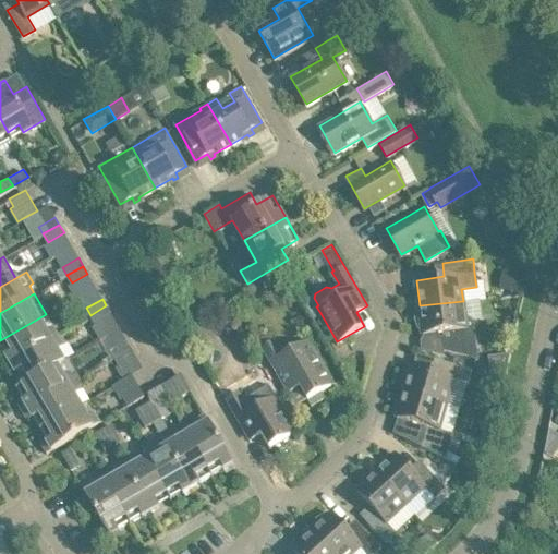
[(478,358),(476,339),(473,318),(464,314),(463,301),(420,305),(414,306),(414,308),(416,308),(415,310),(415,311),(414,313),(414,314),(414,317),(414,318),(414,321),(415,322),(415,324),(416,325),(417,327),(420,329),(423,329),(423,333),(441,330),(444,349),(478,358)]
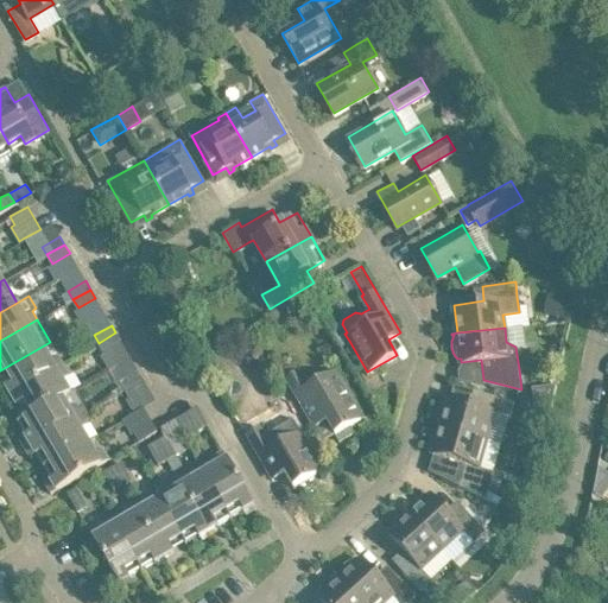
[(115,332),(99,343),(103,353),(121,342),(115,332)]
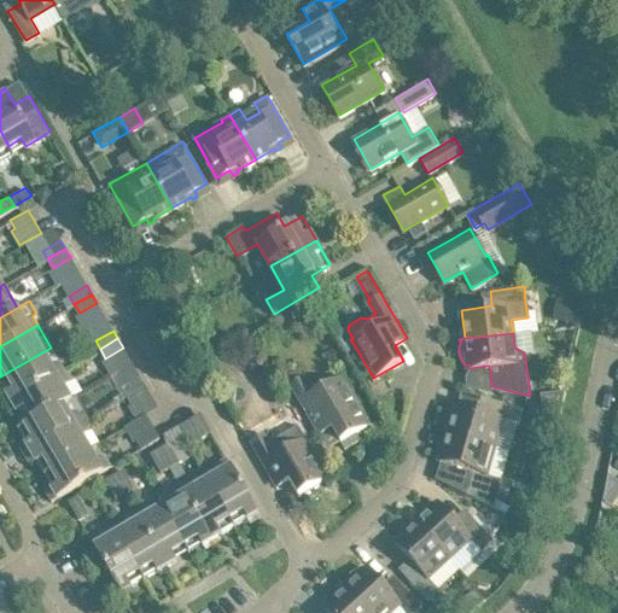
[(64,369),(51,348),(0,377),(0,393),(1,396),(7,392),(12,401),(64,369)]
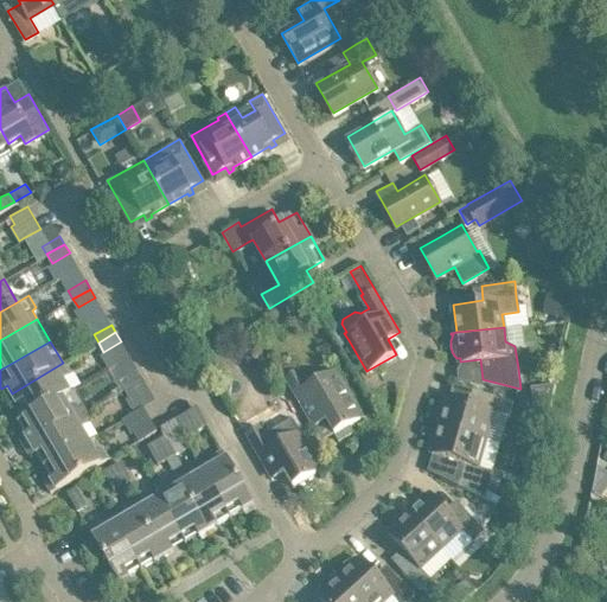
[(68,371),(63,363),(12,394),(18,403),(25,398),(32,410),(68,390),(61,377),(68,371)]
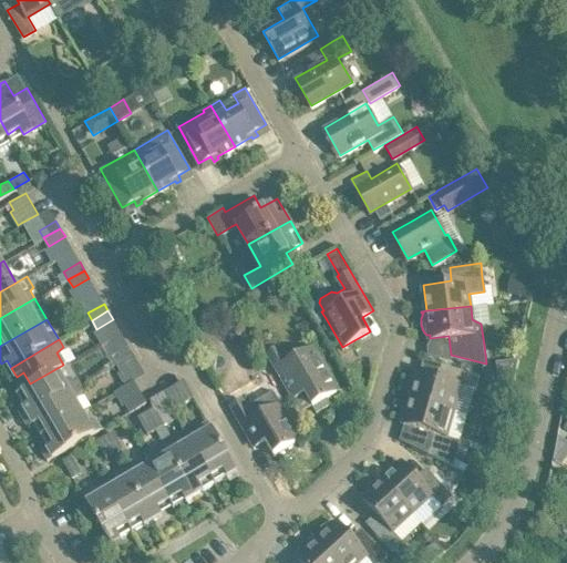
[(266,351),(275,367),(294,398),(305,391),(317,411),(331,403),(327,397),(340,389),(313,344),(288,359),(278,344),(266,351)]
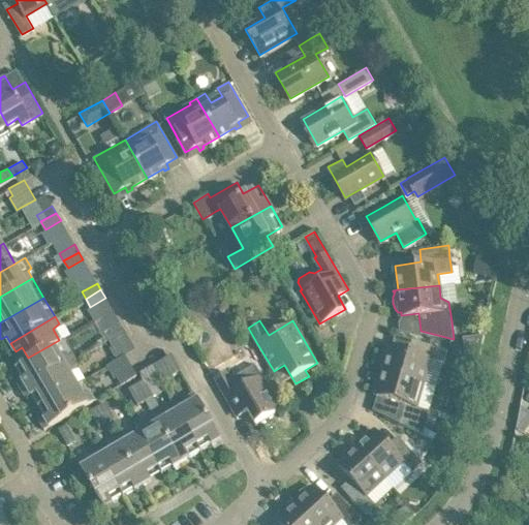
[(104,330),(109,338),(124,330),(119,321),(104,330)]
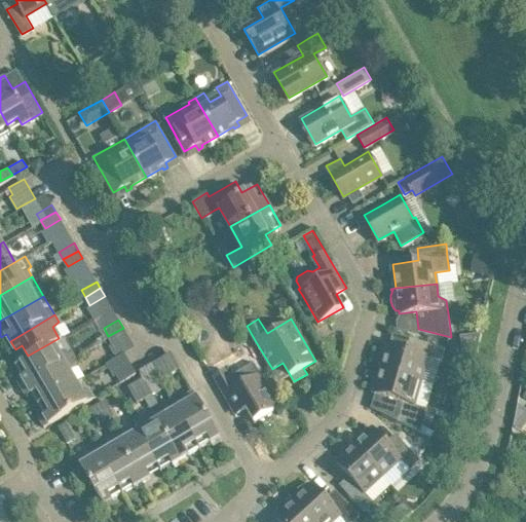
[(123,328),(108,336),(112,343),(127,334),(123,328)]
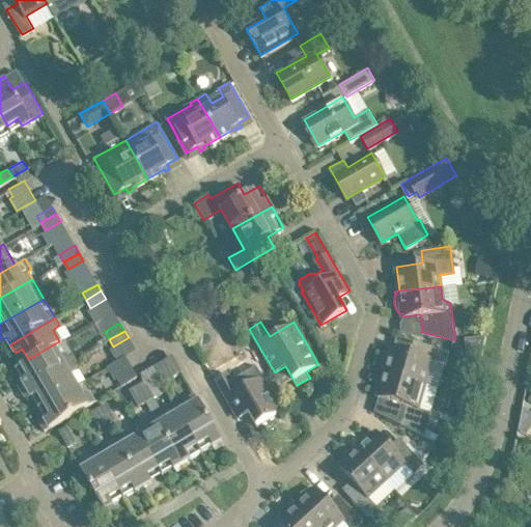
[(483,335),(465,337),(467,350),(482,354),(486,336),(483,336),(483,335)]
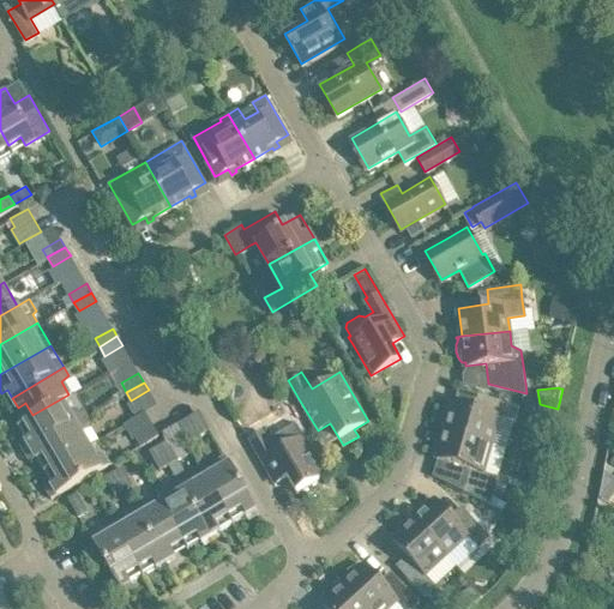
[(68,395),(32,415),(17,424),(30,447),(83,416),(78,409),(83,406),(73,391),(68,395)]
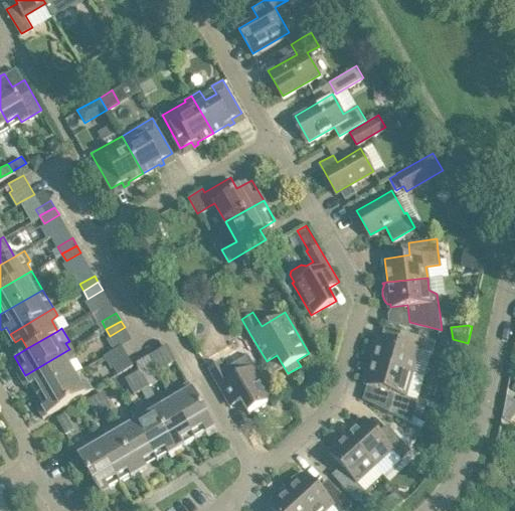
[(374,354),(373,360),(411,371),(418,348),(432,351),(436,339),(408,331),(404,343),(379,336),(379,338),(376,337),(373,339),(370,351),(371,353),(374,354)]
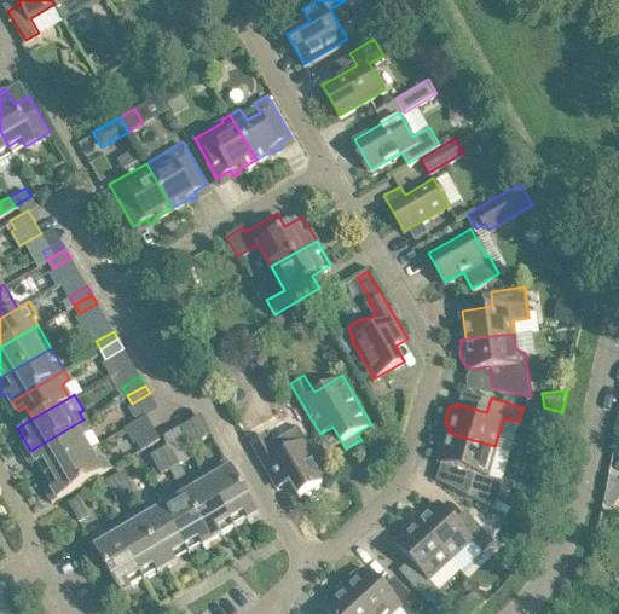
[(202,436),(210,430),(201,413),(191,418),(202,436)]
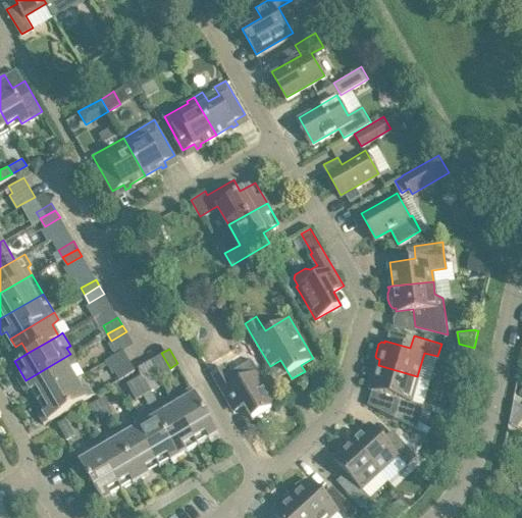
[(75,363),(70,354),(25,380),(37,399),(74,376),(69,367),(75,363)]
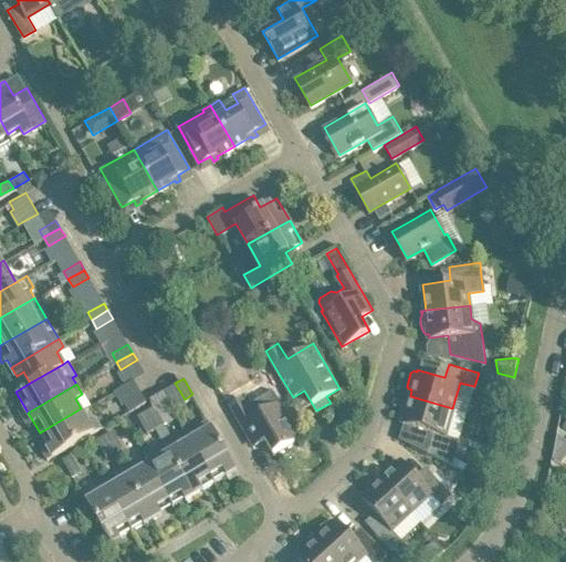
[(155,405),(146,410),(155,427),(177,413),(163,389),(150,397),(155,405)]
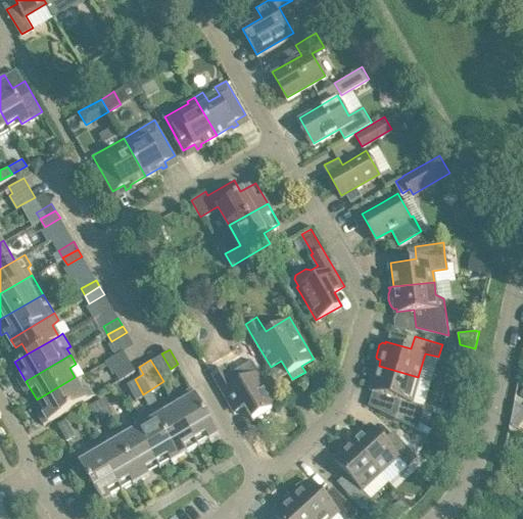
[(121,378),(135,369),(131,362),(115,371),(121,378)]
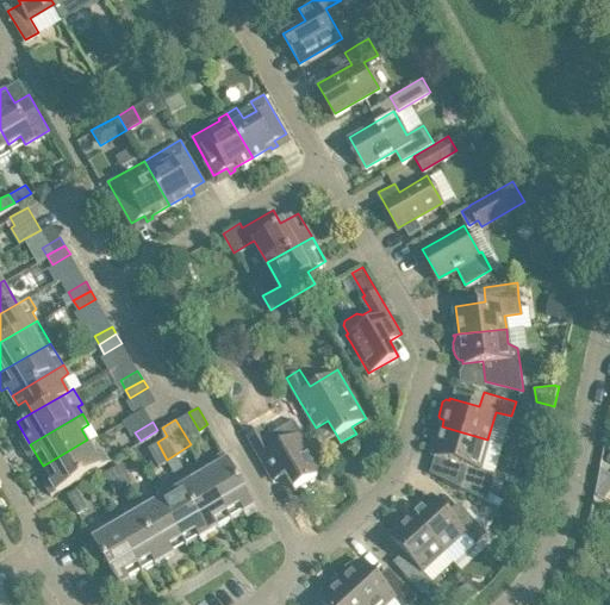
[(324,469),(312,449),(302,431),(274,448),(261,425),(247,434),(269,472),(281,465),(294,487),(324,469)]
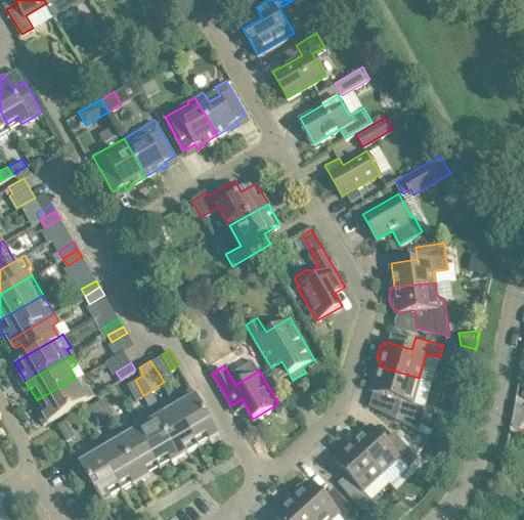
[(394,409),(398,410),(396,418),(419,429),(422,418),(426,405),(412,401),(419,378),(380,366),(378,371),(376,370),(373,371),(368,383),(370,386),(374,387),(373,390),(398,397),(394,409)]
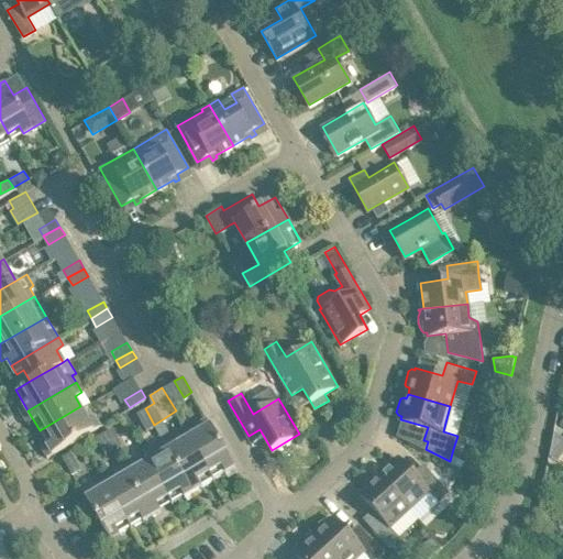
[(80,406),(40,430),(52,451),(46,455),(47,456),(66,444),(100,424),(95,415),(88,419),(80,406)]
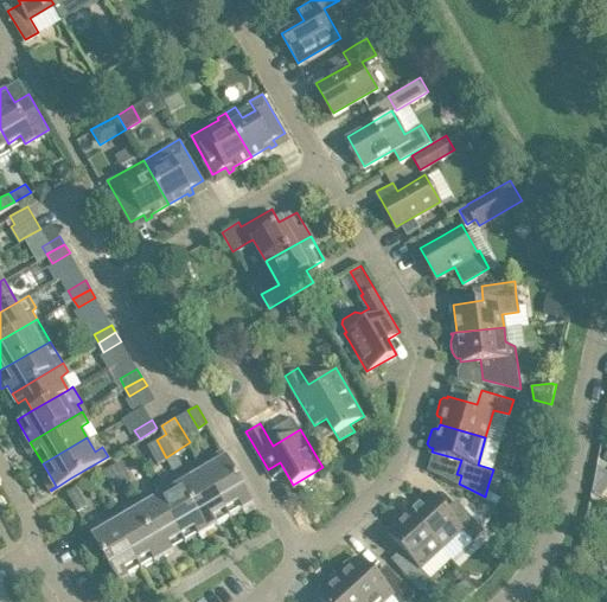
[(166,458),(157,440),(148,443),(159,462),(166,458)]
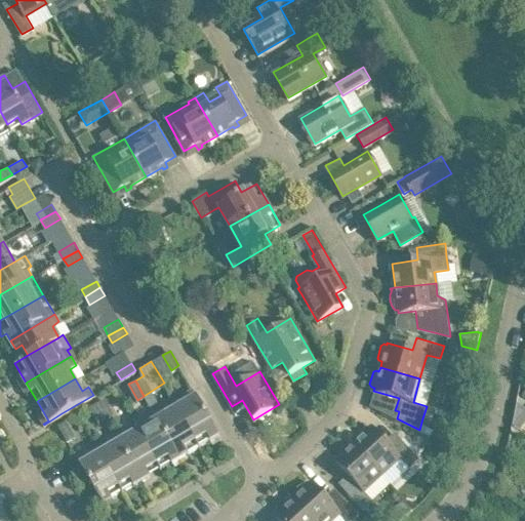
[(193,389),(185,394),(189,400),(176,407),(198,444),(209,437),(209,439),(217,434),(220,439),(221,439),(193,389)]
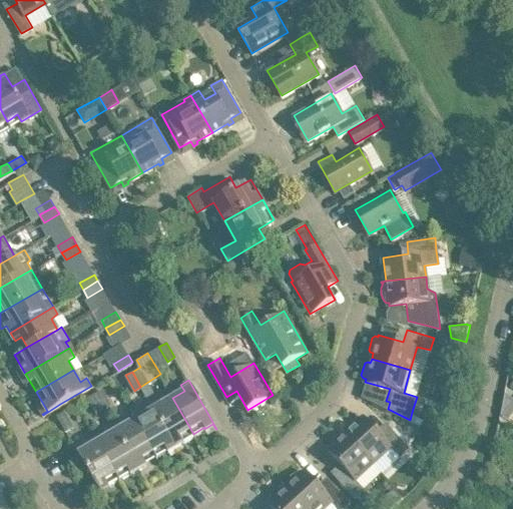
[(111,404),(102,389),(95,394),(103,408),(111,404)]
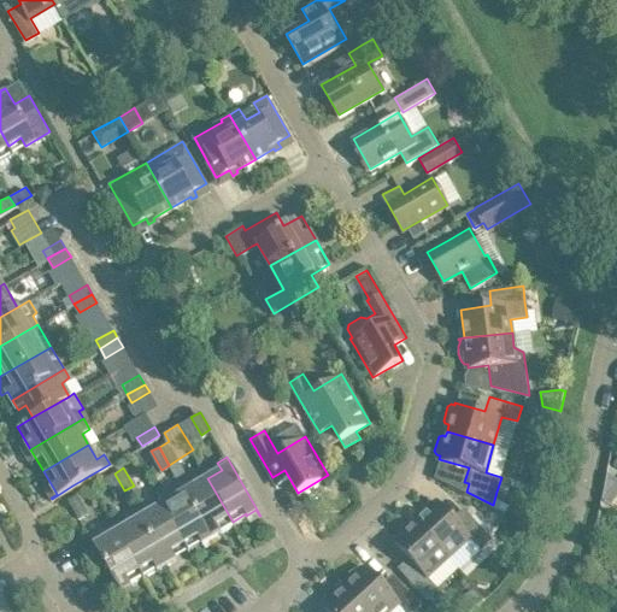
[(124,490),(115,474),(105,478),(116,496),(124,490)]
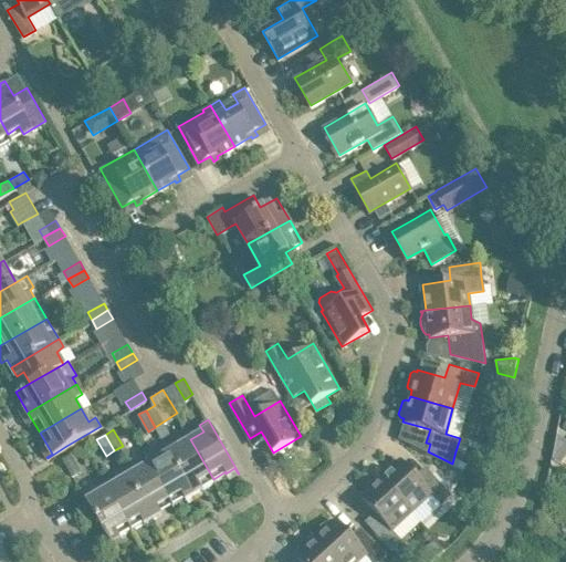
[(213,479),(190,439),(179,446),(175,439),(166,445),(195,492),(202,487),(202,486),(213,479)]
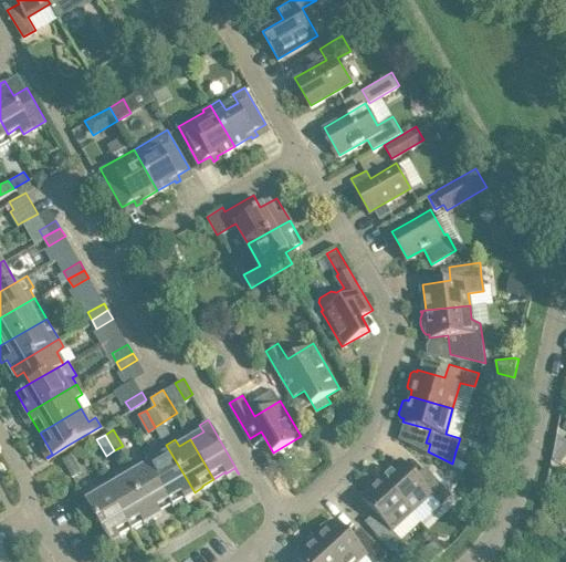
[(185,498),(195,492),(166,445),(157,449),(160,457),(149,464),(169,497),(173,502),(184,496),(185,498)]
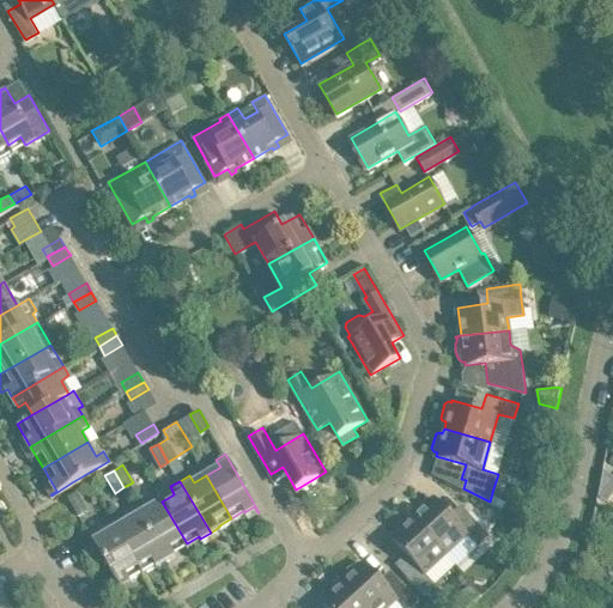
[(78,514),(87,509),(77,491),(68,497),(78,514)]
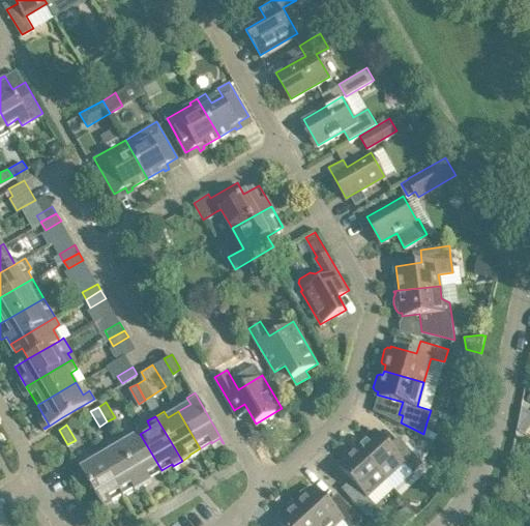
[(360,443),(357,446),(385,477),(404,461),(412,470),(421,461),(403,441),(393,449),(376,430),(374,432),(372,430),(369,430),(359,438),(359,441),(360,443)]
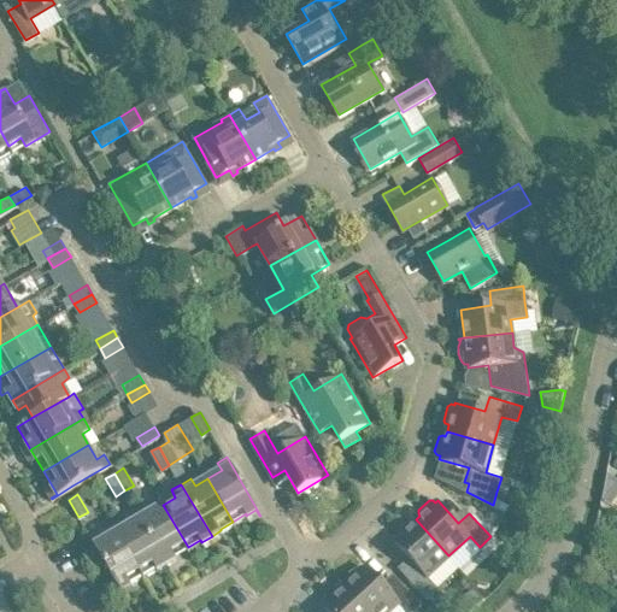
[(184,541),(163,505),(150,512),(146,505),(136,510),(166,563),(176,557),(172,549),(184,541)]
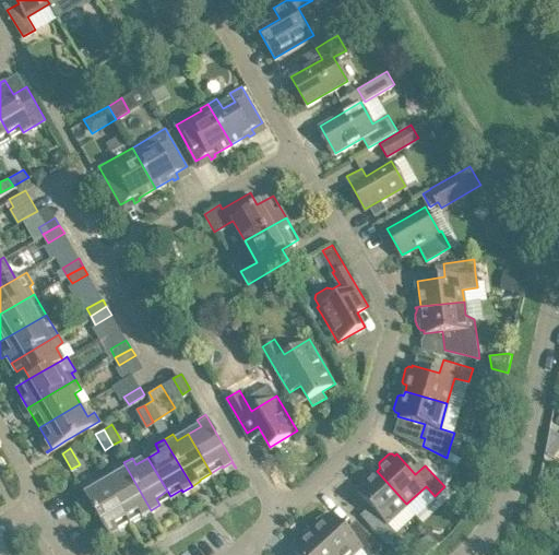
[(151,510),(123,462),(115,468),(119,475),(107,482),(129,519),(141,512),(142,516),(151,510)]
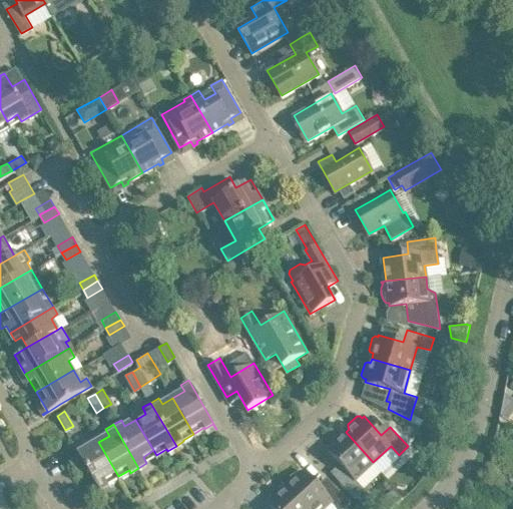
[(346,432),(342,436),(340,434),(337,434),(329,442),(328,445),(330,447),(328,449),(345,468),(336,476),(355,497),(365,488),(363,487),(381,471),(373,462),(346,432)]
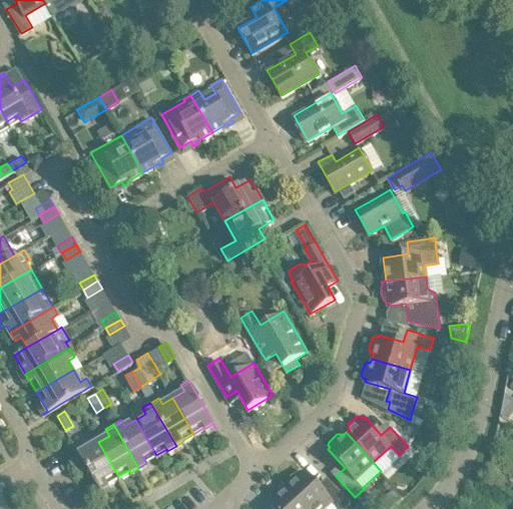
[(109,485),(107,483),(118,476),(98,442),(88,448),(83,441),(75,446),(103,495),(104,494),(101,489),(109,485)]
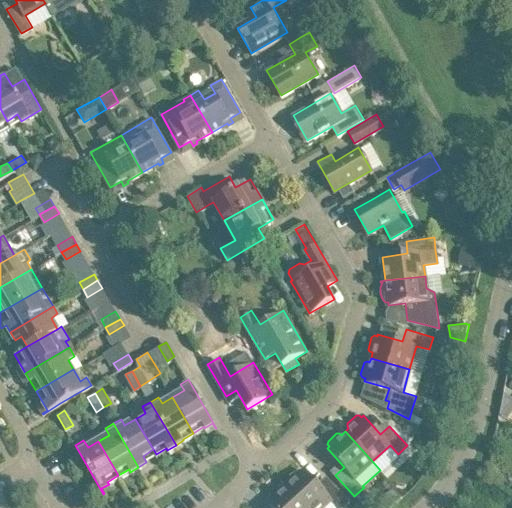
[(282,481),(306,507),(321,507),(331,499),(339,507),(341,507),(350,500),(331,480),(321,488),(304,469),(301,471),(300,469),(299,469),(297,470),(295,471),(293,471),(292,472),(290,474),(288,476),(287,477),(286,478),(286,480),(285,482),(284,483),(282,481)]
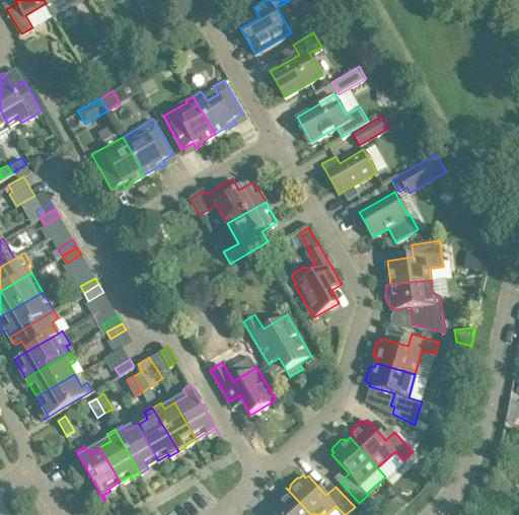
[(310,514),(286,488),(285,488),(288,491),(284,492),(281,493),(278,495),(276,497),(275,499),(274,501),(273,503),(272,505),(274,507),(272,509),(277,514),(310,514)]
